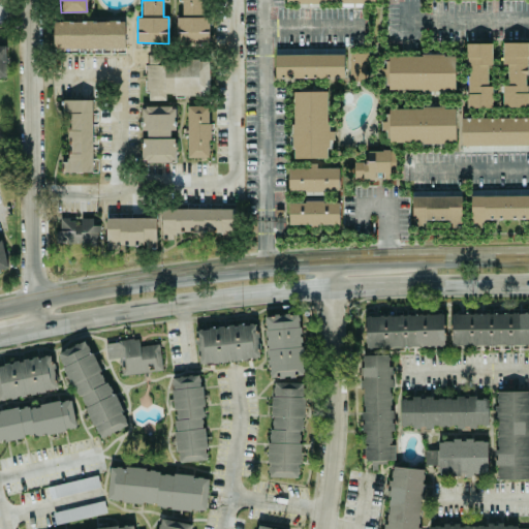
[(206,42),(206,0),(180,0),(181,17),(178,17),(177,42),(206,42)]
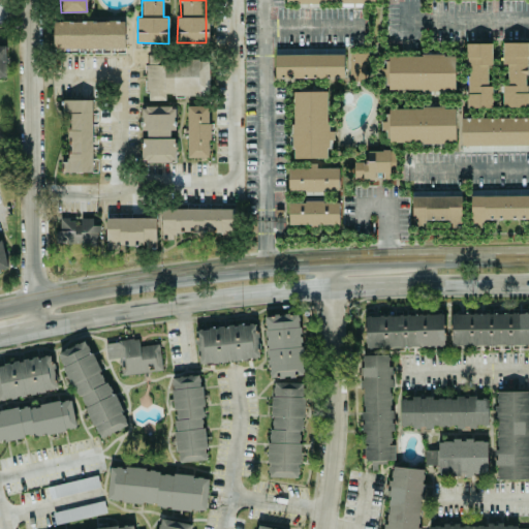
[(125,47),(124,20),(53,22),(54,48),(125,47)]
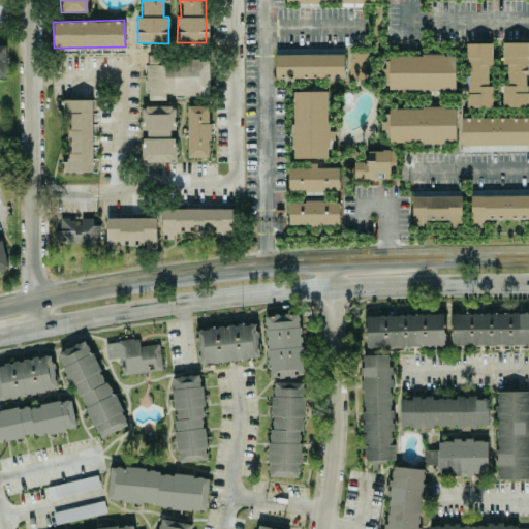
[(493,107),(491,42),(466,43),(467,107),(493,107)]
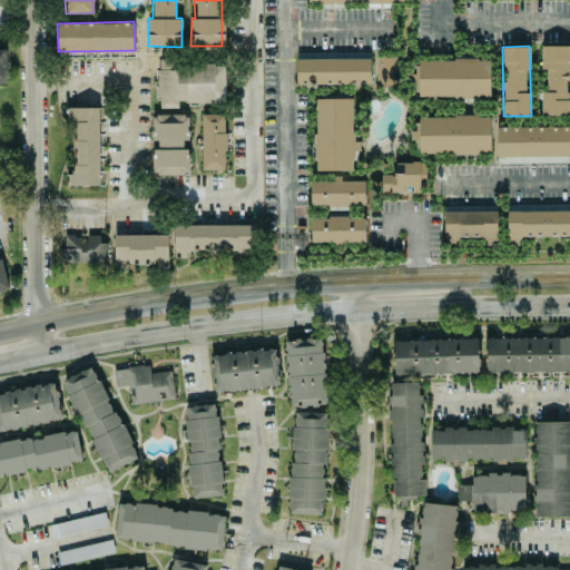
[(569,46),(541,46),(541,69),(547,70),(547,92),(541,92),(541,115),(568,115),(569,46)]
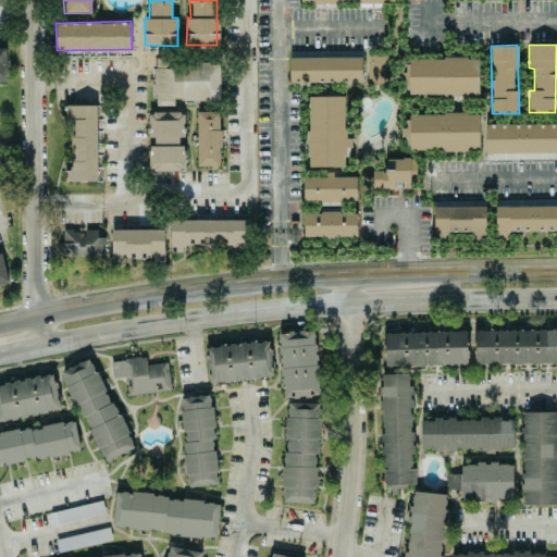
[(289,51),(289,83),(362,82),(362,50),(289,51)]
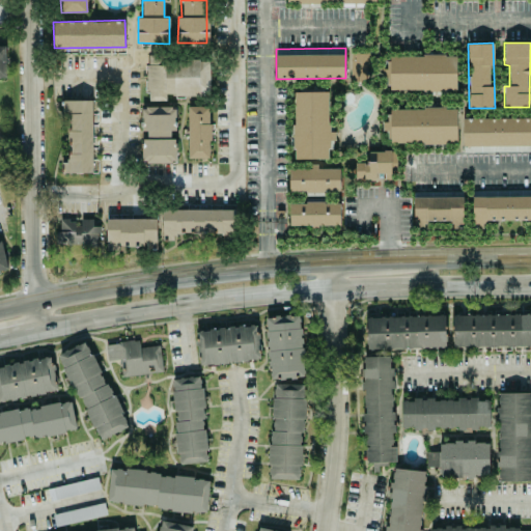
[(350,80),(366,81),(368,53),(351,52),(350,80)]
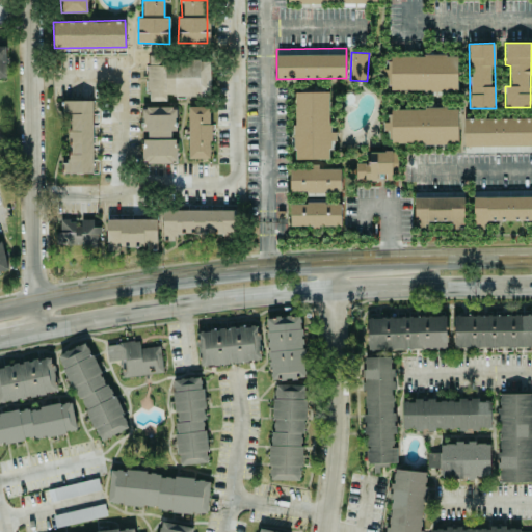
[(391,89),(457,90),(457,55),(391,54),(391,89)]
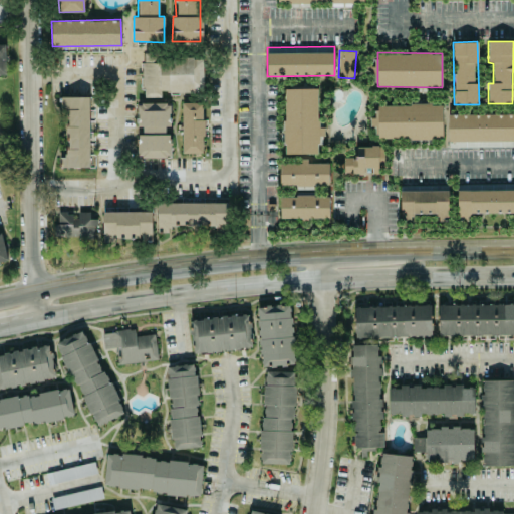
[(203,57),(163,57),(163,53),(144,53),(144,97),(161,97),(161,92),(203,92),(203,57)]
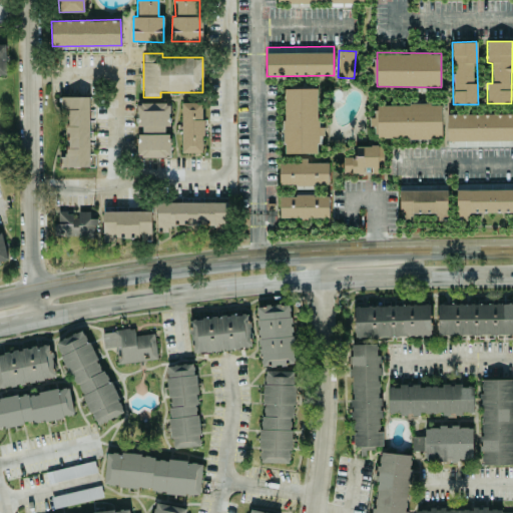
[(284,88),(284,153),(317,153),(318,135),(324,135),(324,127),(318,126),(318,88),(284,88)]
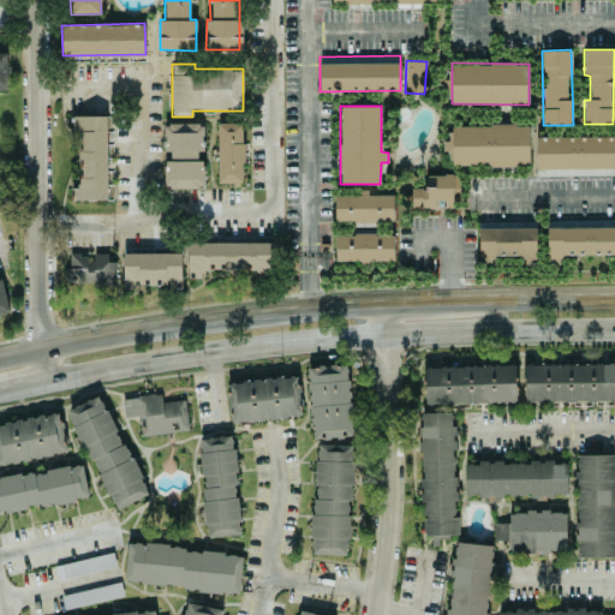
[(107,199),(107,115),(71,115),(71,129),(81,129),(81,187),(72,187),(72,199),(107,199)]
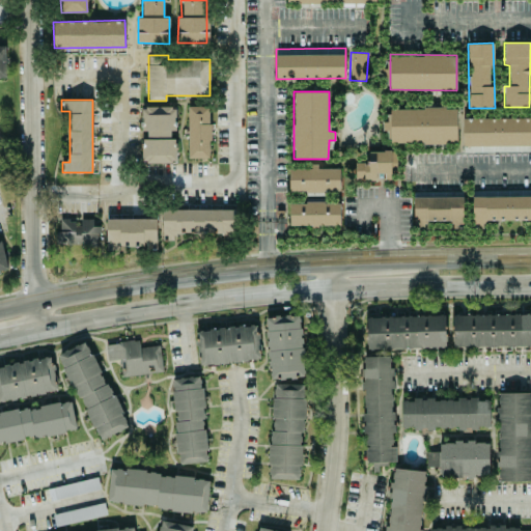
[(188,158),(210,158),(210,106),(188,106),(188,158)]
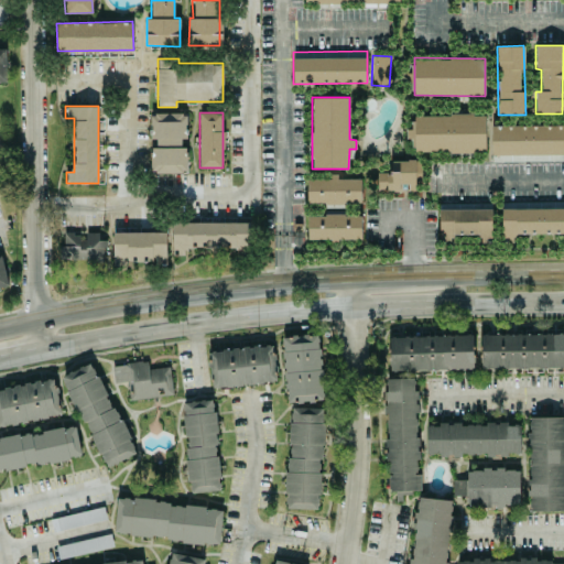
[(187,138),(187,114),(150,114),(150,138),(158,138),(158,148),(151,148),(151,172),(187,172),(187,147),(181,148),(180,138),(187,138)]
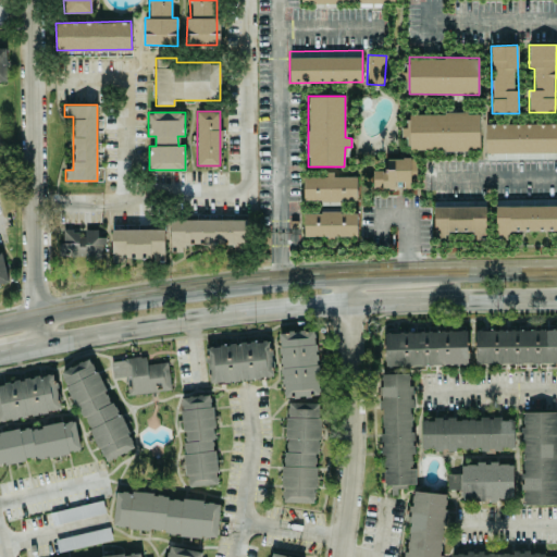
[(480,149),(480,112),(409,113),(410,150),(480,149)]
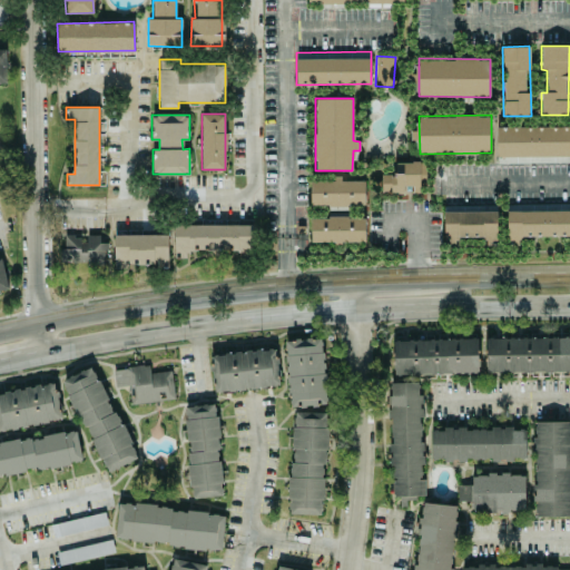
[(569,125),(495,127),(497,157),(569,155),(569,125)]
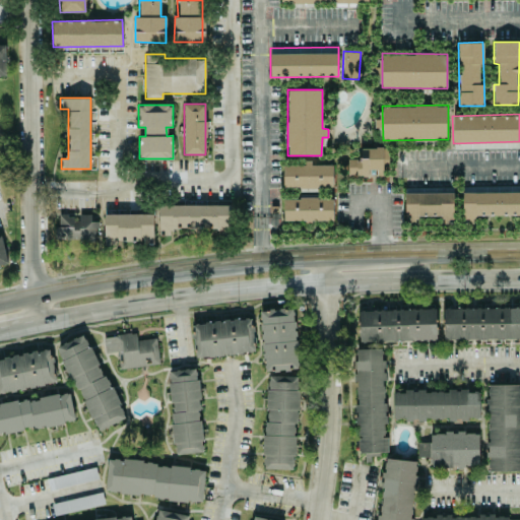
[(347,176),(368,177),(368,169),(377,169),(377,176),(383,176),(383,147),(360,147),(360,159),(347,158),(347,176)]
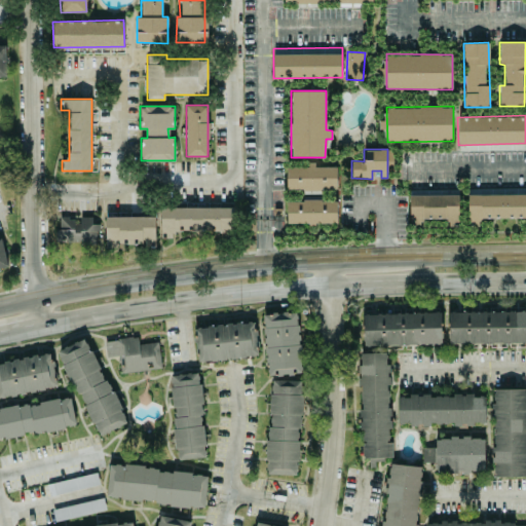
[(337,165),(307,165),(307,166),(286,166),(286,189),(337,189),(337,165)]
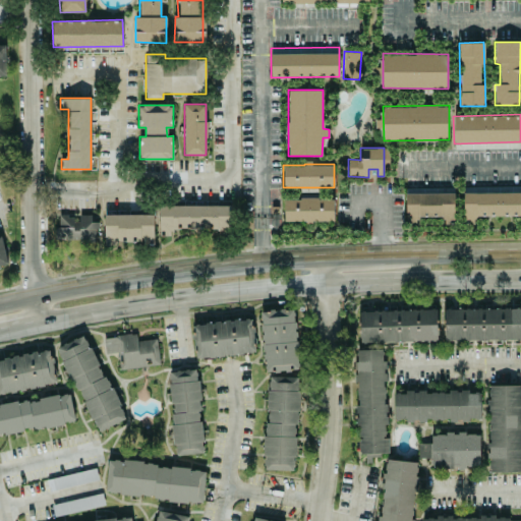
[(406,225),(418,224),(418,216),(443,216),(443,220),(454,220),(454,187),(437,187),(437,192),(406,193),(406,225)]
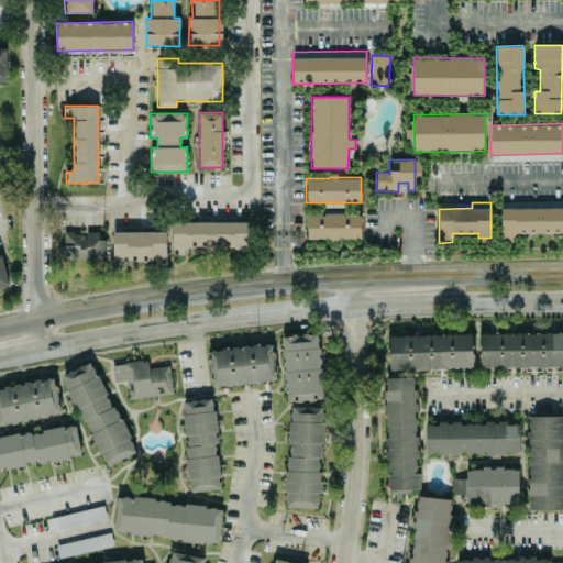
[(500,241),(516,241),(516,233),(562,232),(562,208),(501,208),(500,241)]
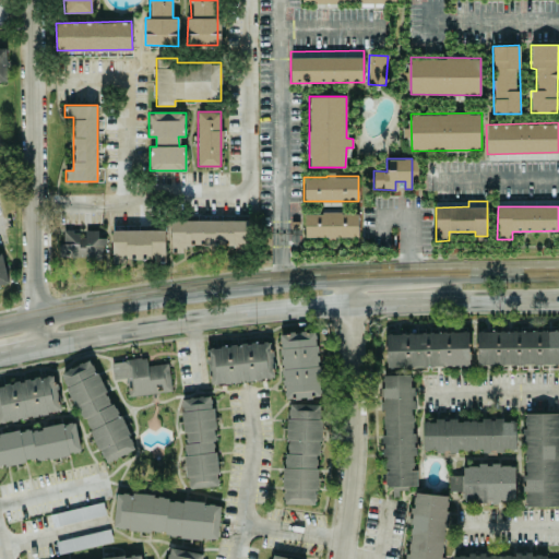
[(305,237),(358,237),(358,213),(305,213),(305,237)]
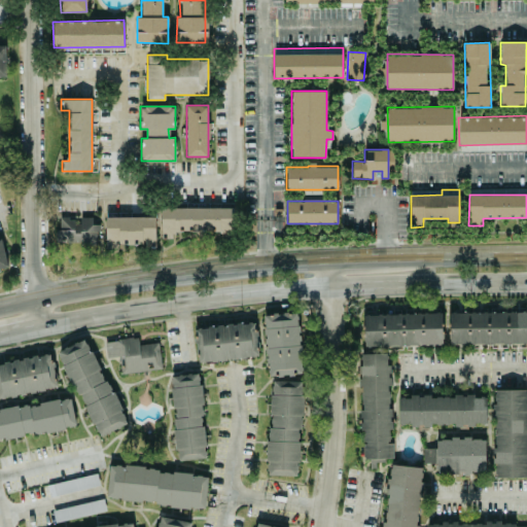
[(161,208),(162,238),(172,238),(171,232),(233,231),(233,207),(216,208),(216,207),(161,208)]
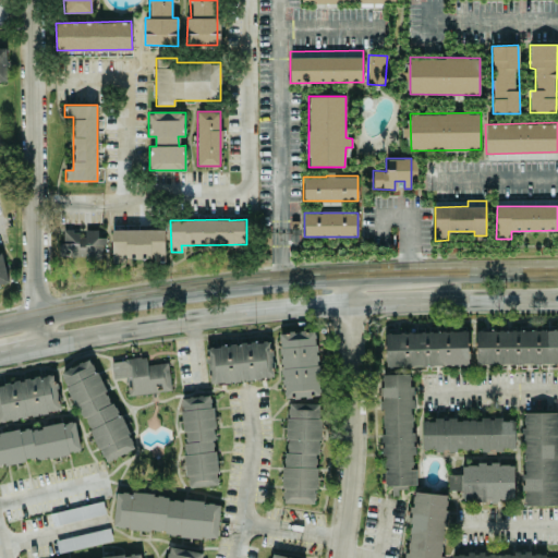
[(59,256),(101,255),(101,229),(62,230),(63,242),(58,242),(59,256)]
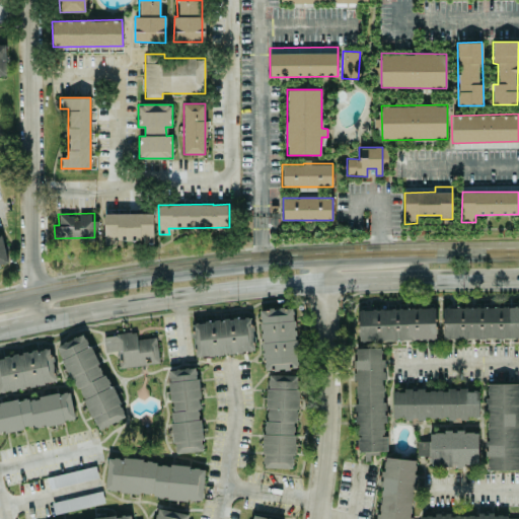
[(104,213),(103,240),(153,241),(153,214),(104,213)]
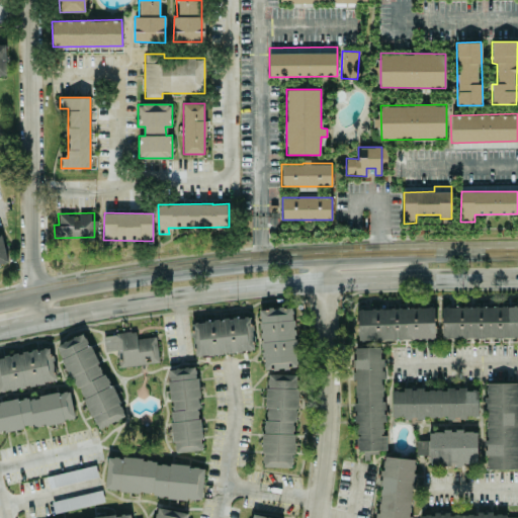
[(0,265),(8,264),(2,235),(0,235),(0,265)]
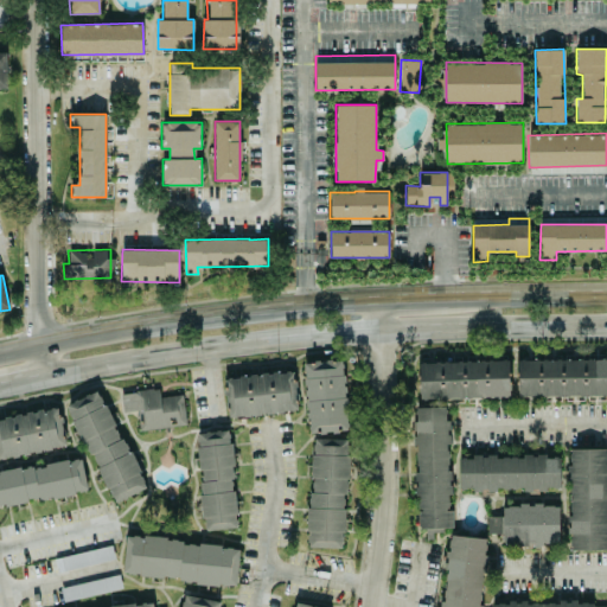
[(518,395),(606,395),(606,358),(518,359),(518,395)]
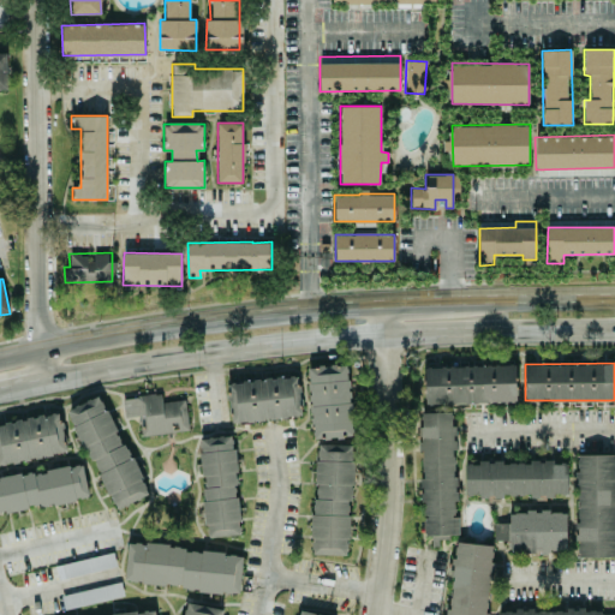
[(425,404),(518,401),(517,364),(424,366),(425,404)]
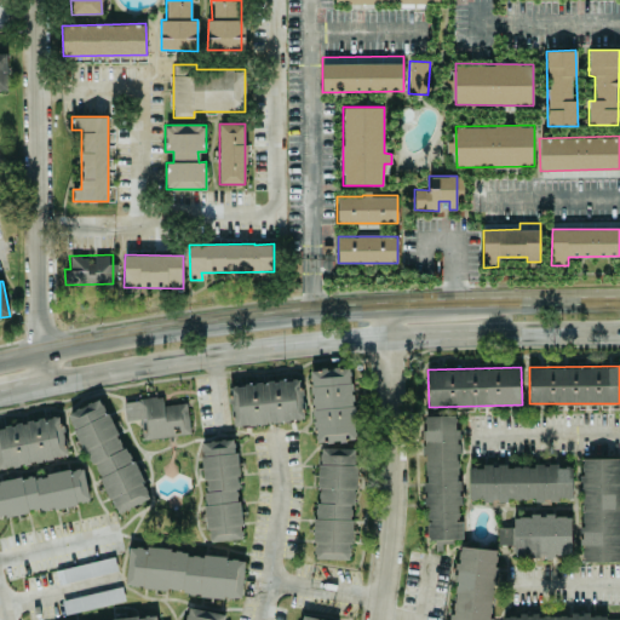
[(352,368),(311,369),(314,442),(355,441),(352,368)]
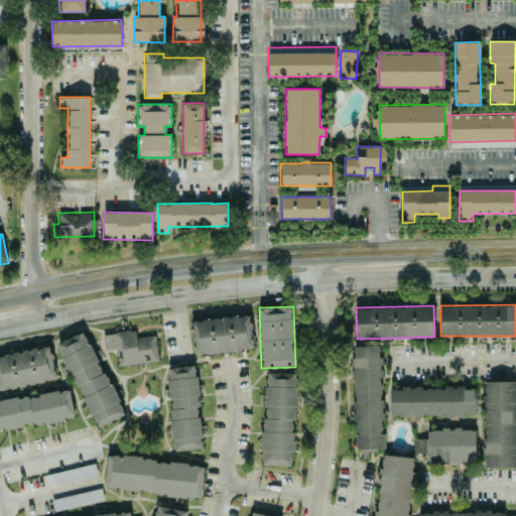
[(190,320),(194,355),(254,349),(250,314),(190,320)]
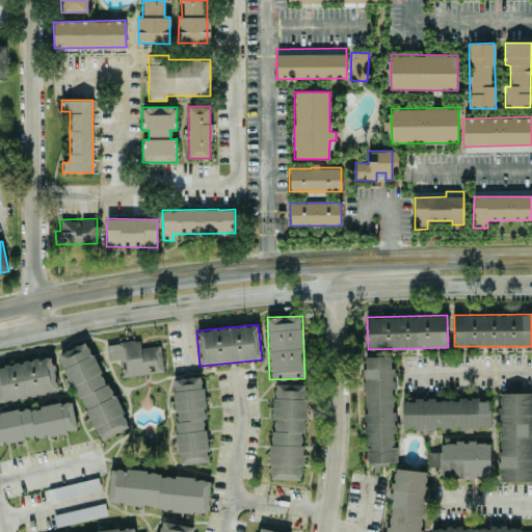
[(160,346),(140,348),(139,340),(106,344),(108,361),(120,360),(122,377),(163,372),(160,346)]
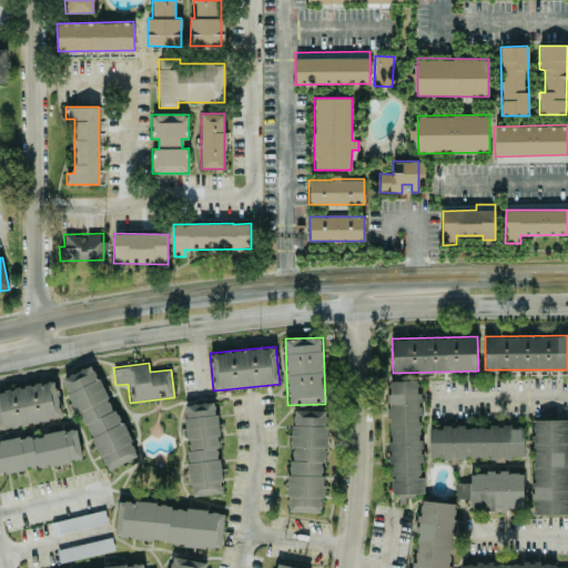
[(134,458),(95,364),(64,376),(103,472),(134,458)]
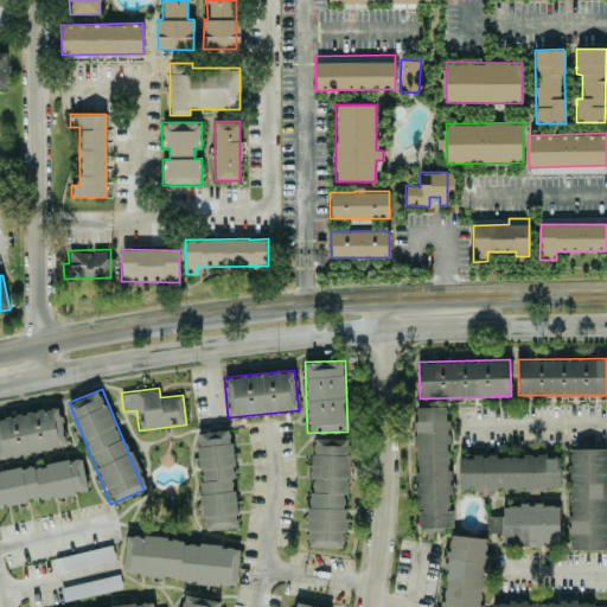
[(0,417),(0,459),(66,446),(59,407),(0,417)]
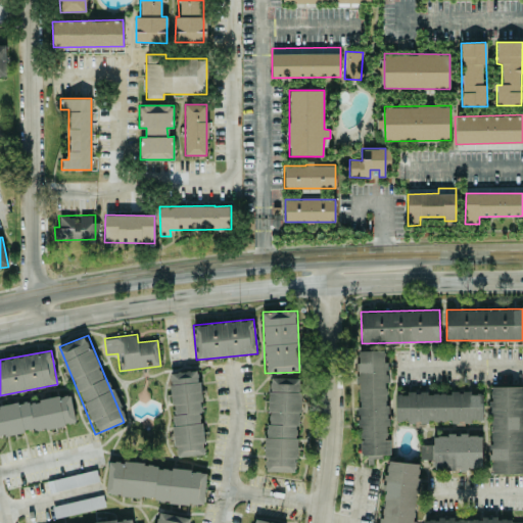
[(387,350),(359,350),(359,456),(369,455),(369,458),(381,458),(381,455),(388,455),(387,350)]
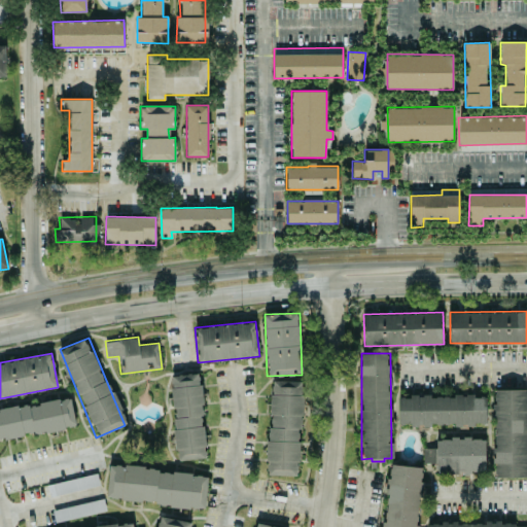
[(170,376),(177,460),(206,458),(200,374),(170,376)]
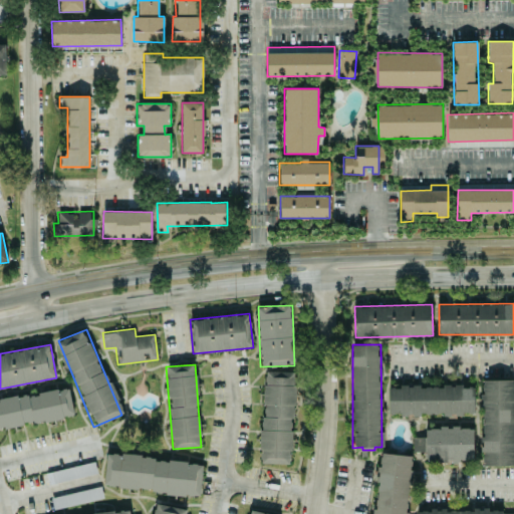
[(292,464),(293,371),(263,371),(262,464),(292,464)]
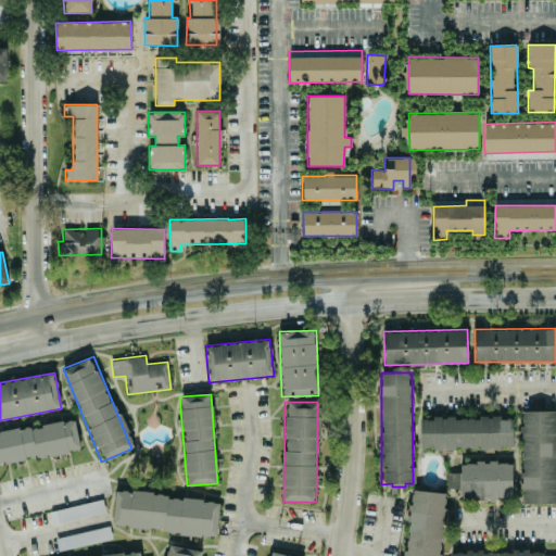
[(555,503),(555,411),(521,411),(520,503),(555,503)]
